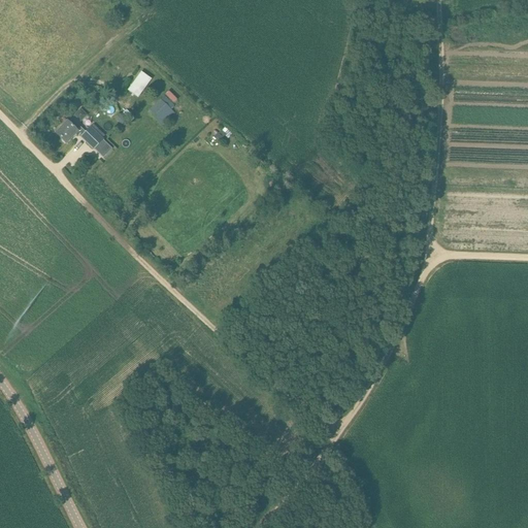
[(141,73),(129,90),(138,97),(151,79),(141,73)]
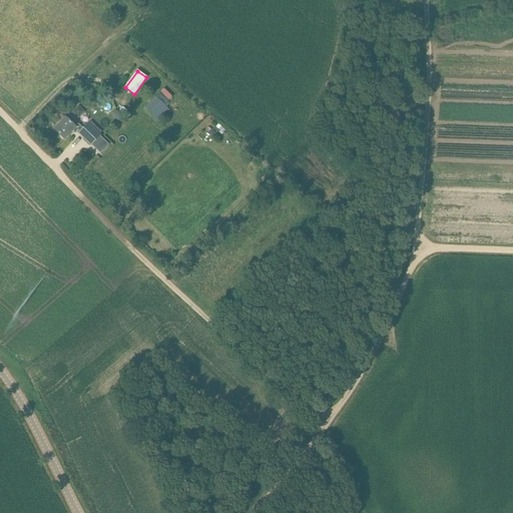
[(165,105),(169,102),(159,92),(156,96),(165,105)]
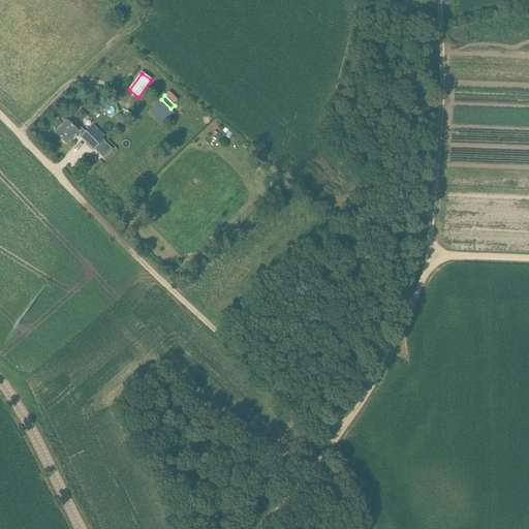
[(170,109),(161,99),(148,112),(159,123),(173,111),(170,109)]
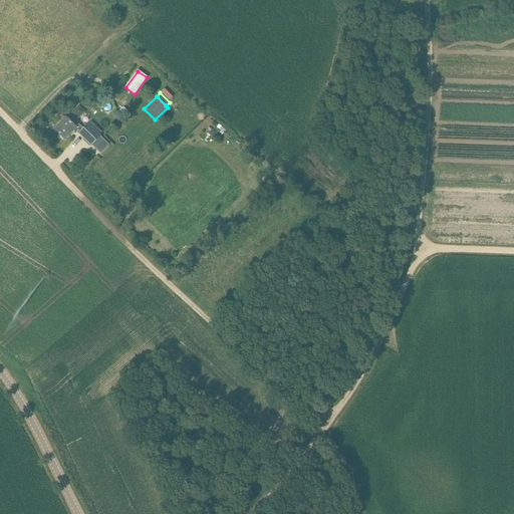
[(113,116),(119,122),(123,117),(117,112),(113,116)]
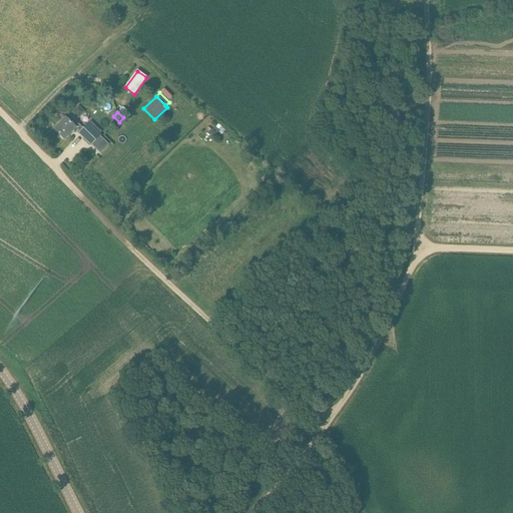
[(73,118),(69,122),(65,118),(54,129),(64,139),(75,128),(80,132),(83,129),(73,118)]
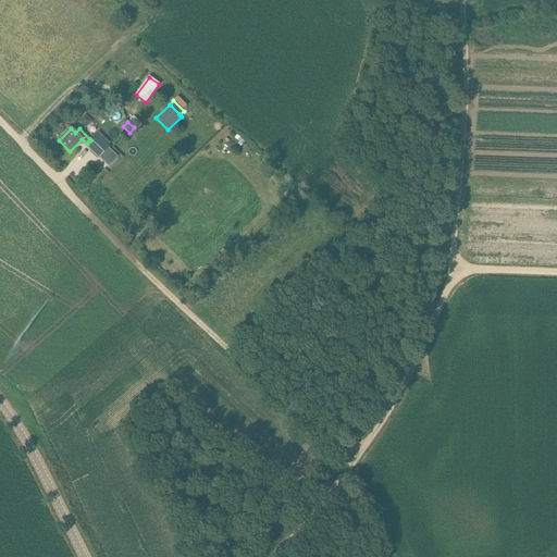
[(99,132),(96,135),(109,147),(112,145),(99,132)]
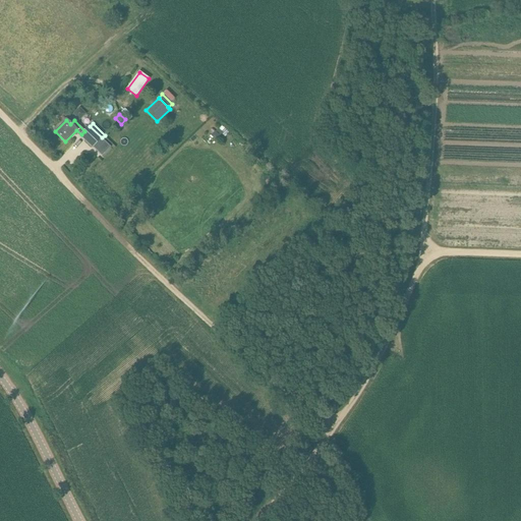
[(102,137),(90,126),(84,131),(81,134),(80,135),(93,148),(102,137)]
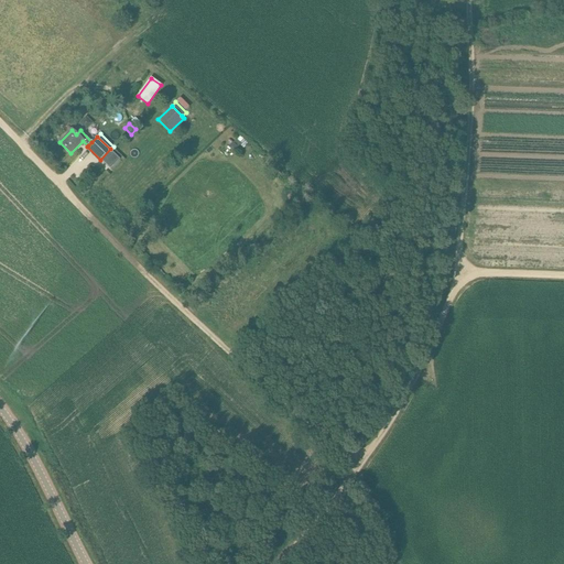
[(234,142),(229,147),(235,152),(239,147),(234,142)]
